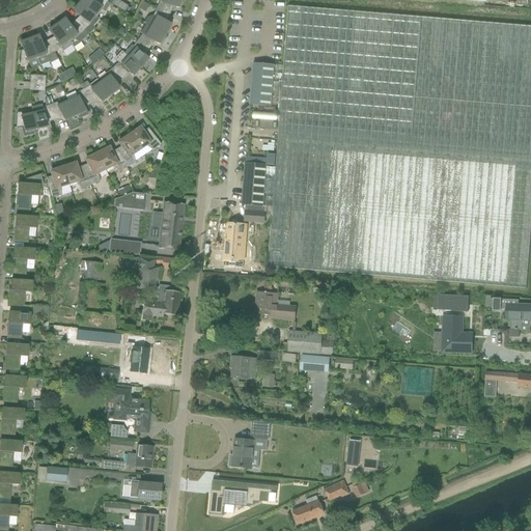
[(89,0),(82,0),(79,4),(95,18),(98,15),(101,10),(105,12),(109,4),(107,3),(102,0),(92,0),(91,1),(89,0)]
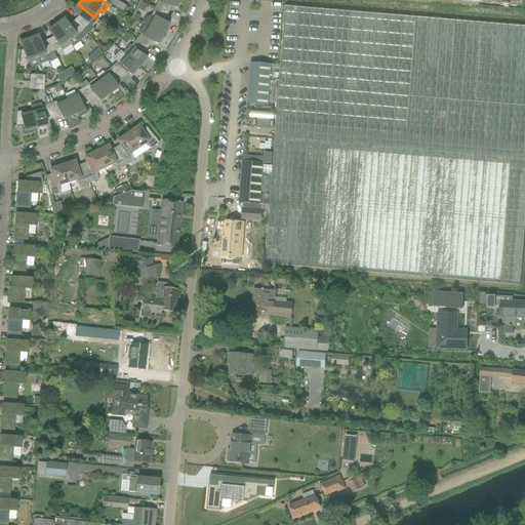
[(177,9),(179,0),(162,0),(161,3),(158,1),(155,8),(167,14),(171,7),(177,9)]
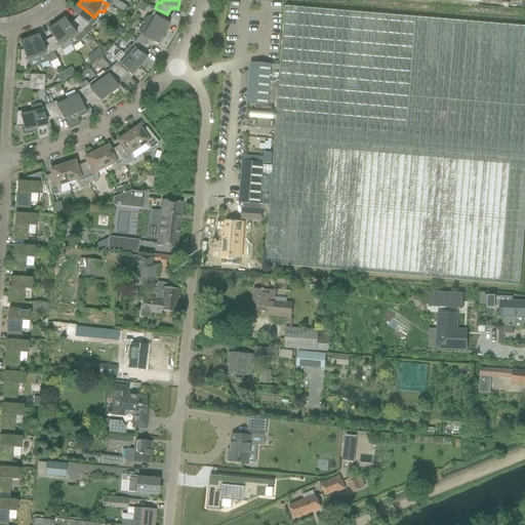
[(97,19),(94,17),(78,4),(72,11),(78,16),(77,17),(73,22),(86,35),(93,29),(92,27),(97,19)]
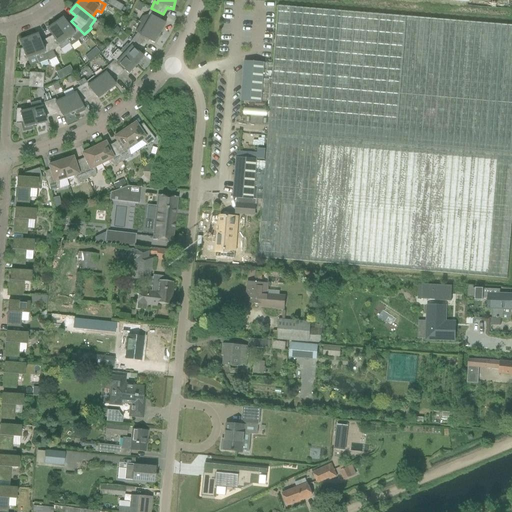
[(507,279),(511,219),(511,26),(278,6),(273,64),(243,62),(240,102),(270,104),(265,163),(256,162),(256,154),(236,152),(233,198),(239,198),(253,200),(253,199),(258,199),(262,200),(258,258),(314,262),(442,274),(507,279)]
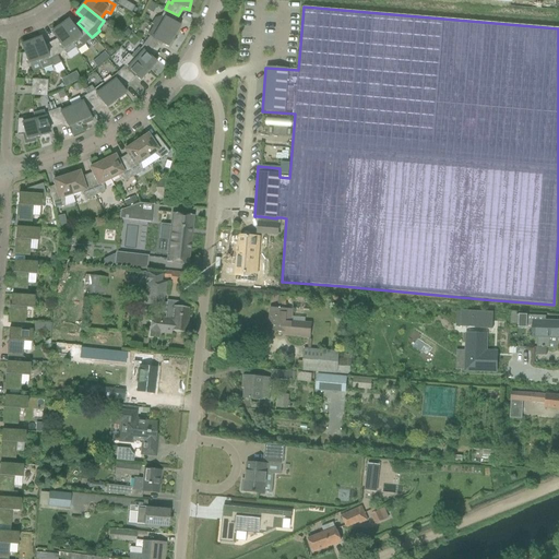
[(175,24),(178,15),(165,9),(161,18),(154,19),(151,24),(153,25),(156,27),(158,28),(174,37),(180,27),(175,24)]
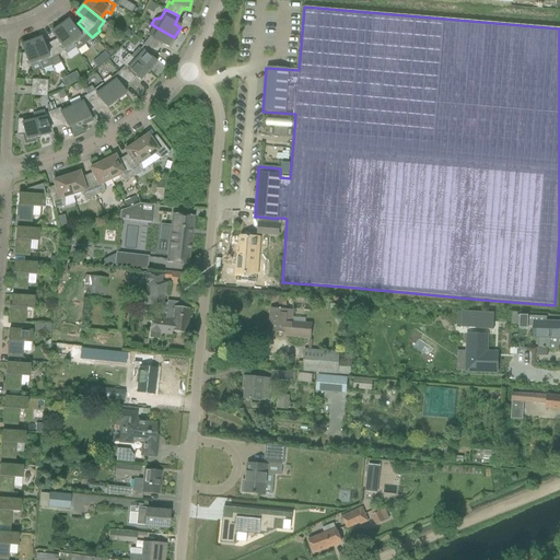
[(92,37),(78,23),(74,26),(72,27),(68,21),(59,26),(72,45),(76,48),(77,51),(85,45),(92,37)]
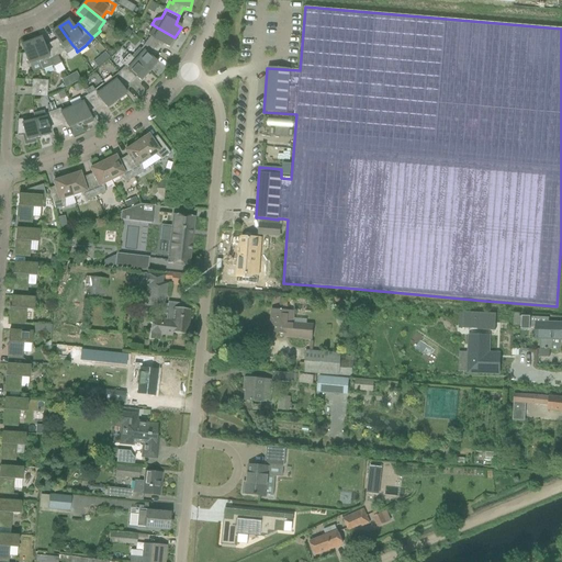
[(169,48),(175,37),(159,29),(157,27),(154,25),(148,35),(150,36),(145,43),(158,52),(164,45),(169,48)]
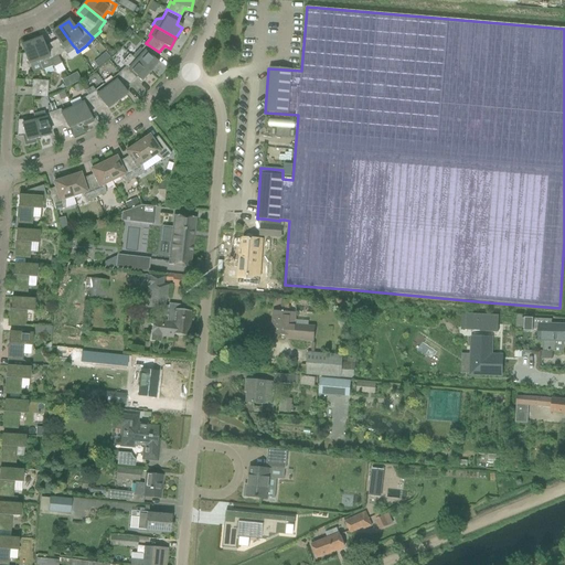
[(64,53),(66,56),(76,49),(73,45),(60,27),(52,33),(56,40),(55,41),(50,43),(57,56),(64,53)]
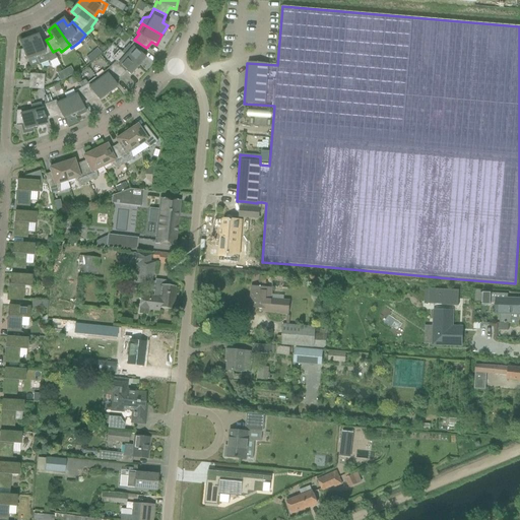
[(56,59),(53,52),(46,40),(42,43),(40,43),(38,36),(28,39),(36,58),(39,65),(49,61),(50,62),(56,59)]
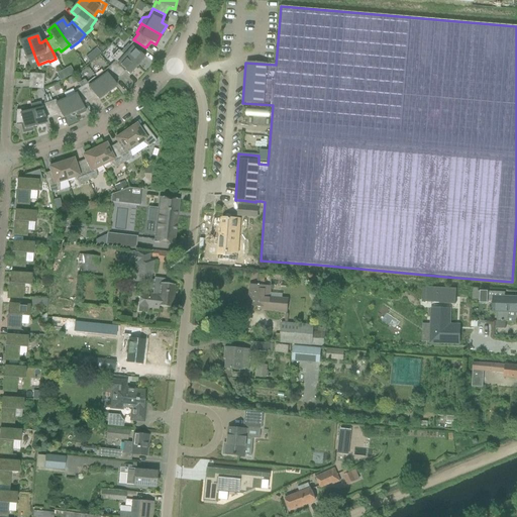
[(22,64),(27,63),(26,62),(35,58),(28,38),(19,42),(22,49),(20,50),(19,64),(22,64)]
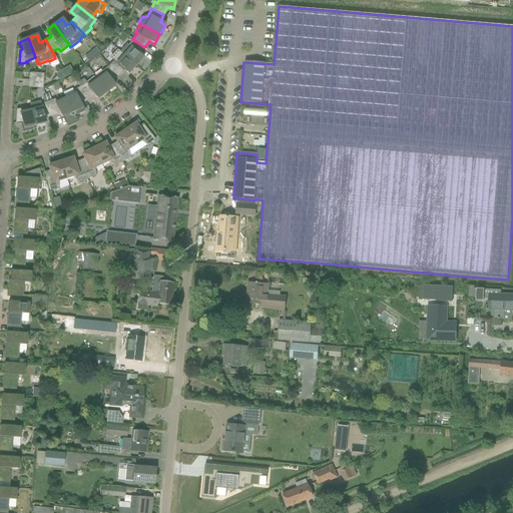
[(138,54),(144,47),(132,39),(128,46),(126,44),(120,52),(124,55),(136,66),(143,58),(138,54)]
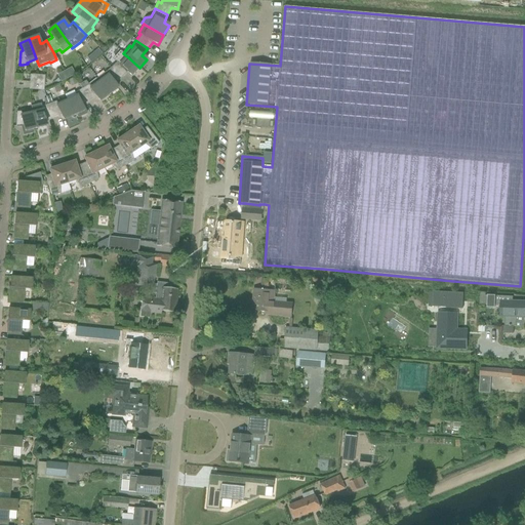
[(99,48),(87,56),(91,62),(104,54),(99,48)]
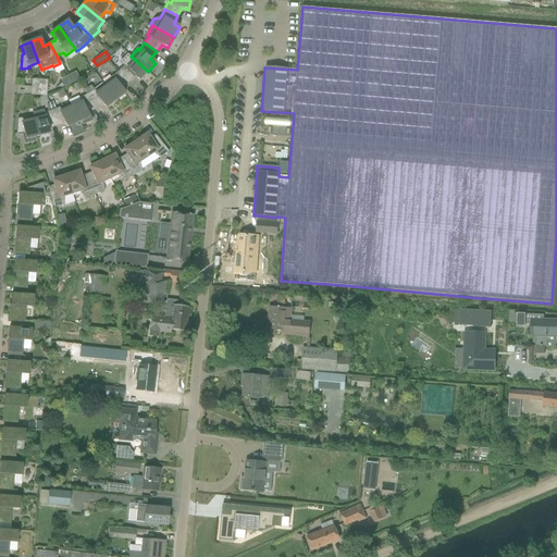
[(148,72),(135,60),(131,57),(127,54),(121,62),(124,65),(118,72),(128,83),(135,76),(140,81),(148,72)]
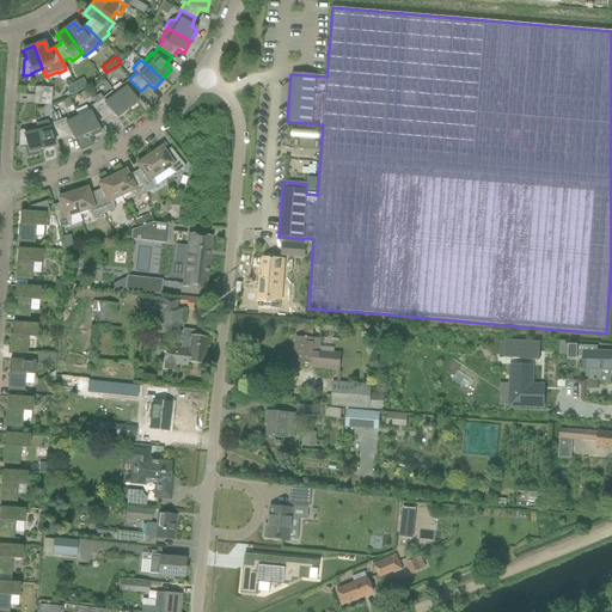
[(72,95),(89,87),(84,78),(67,86),(72,95)]
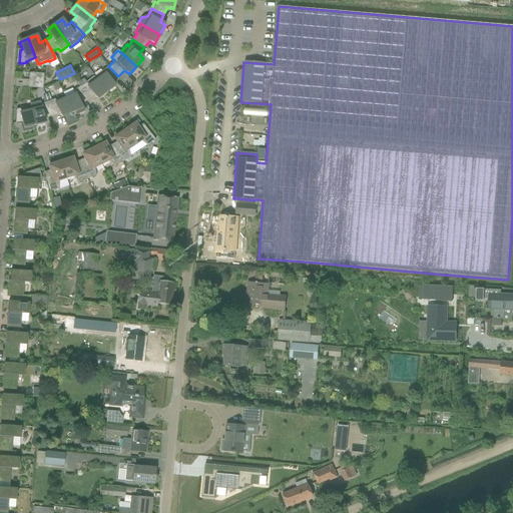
[(111,82),(118,76),(108,66),(103,71),(95,77),(97,80),(106,93),(115,87),(111,82)]
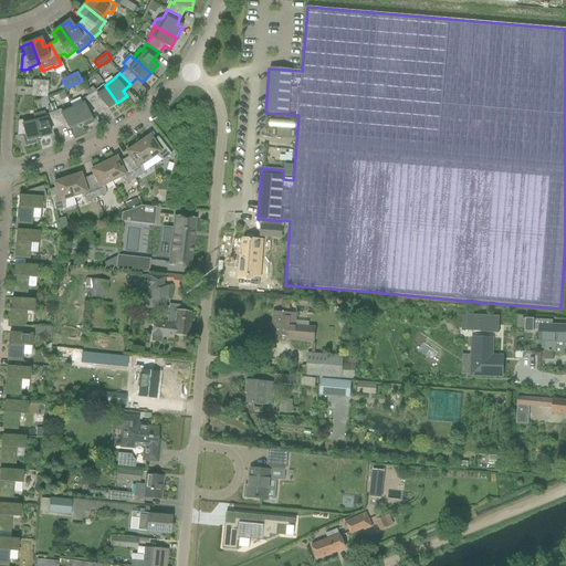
[(117,103),(107,88),(105,85),(95,92),(92,87),(85,92),(87,96),(96,109),(104,104),(108,109),(117,103)]
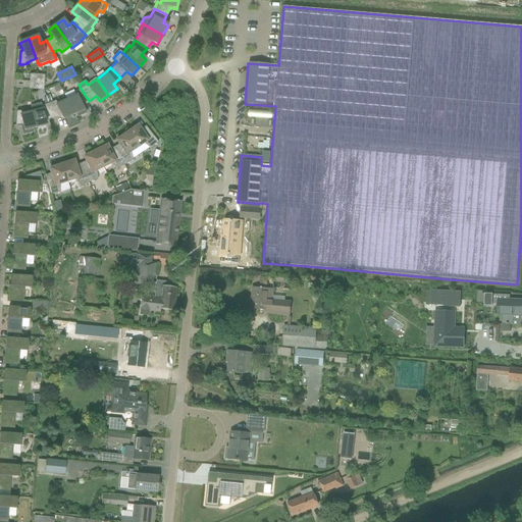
[(43,90),(44,83),(30,82),(29,89),(43,90)]
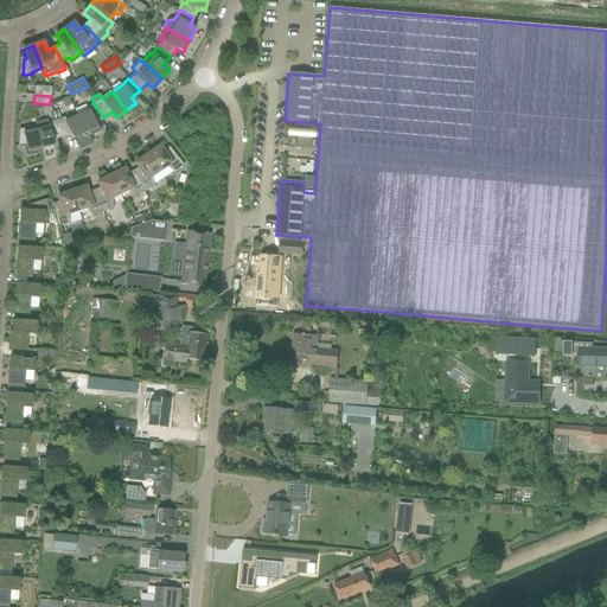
[(94,122),(103,117),(94,103),(87,108),(88,112),(77,116),(85,134),(89,133),(90,136),(100,132),(96,123),(95,125),(94,122)]
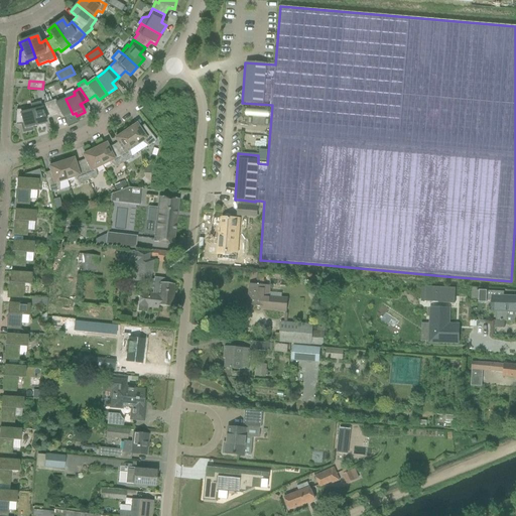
[(73,114),(66,99),(56,104),(54,100),(47,103),(52,116),(60,113),(62,119),(73,114)]
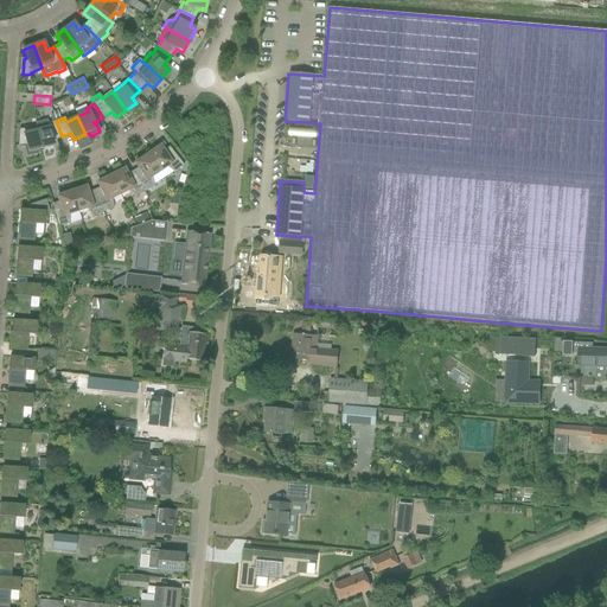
[(51,140),(62,136),(56,121),(48,123),(46,120),(36,123),(36,127),(37,131),(40,149),(53,147),(51,140)]
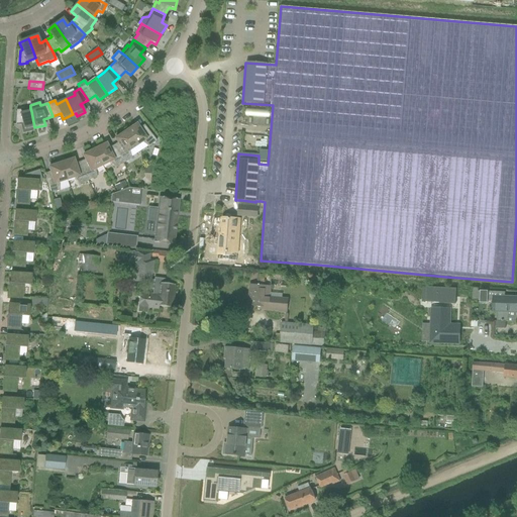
[(31,111),(30,108),(20,110),(16,110),(15,124),(20,124),(22,133),(32,131),(32,128),(34,127),(31,111)]
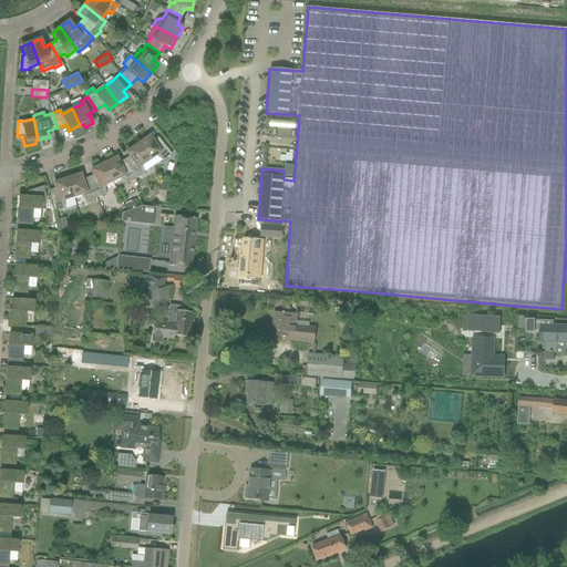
[(270,137),(296,138),(297,131),(271,130),(270,137)]
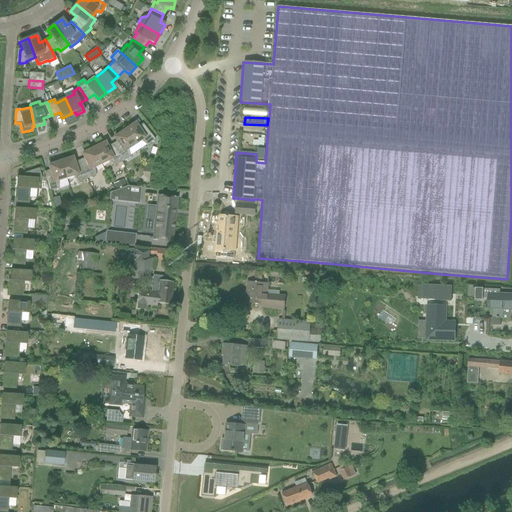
[(135,123),(128,128),(125,130),(134,145),(140,141),(147,146),(155,140),(143,124),(138,127),(135,123)]
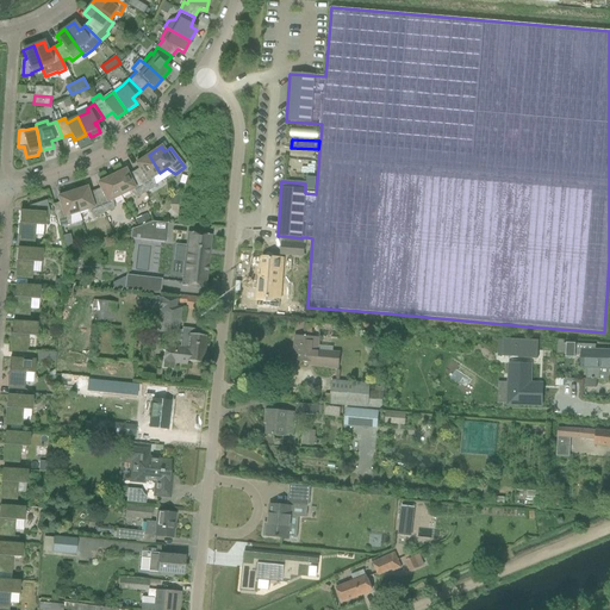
[(160,173),(149,155),(136,163),(139,168),(134,172),(145,193),(156,187),(153,178),(160,173)]
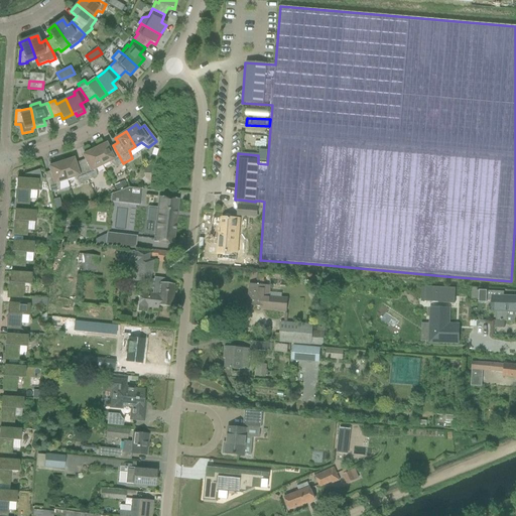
[(123,163),(113,145),(108,148),(106,144),(95,149),(102,165),(109,162),(115,168),(123,163)]
